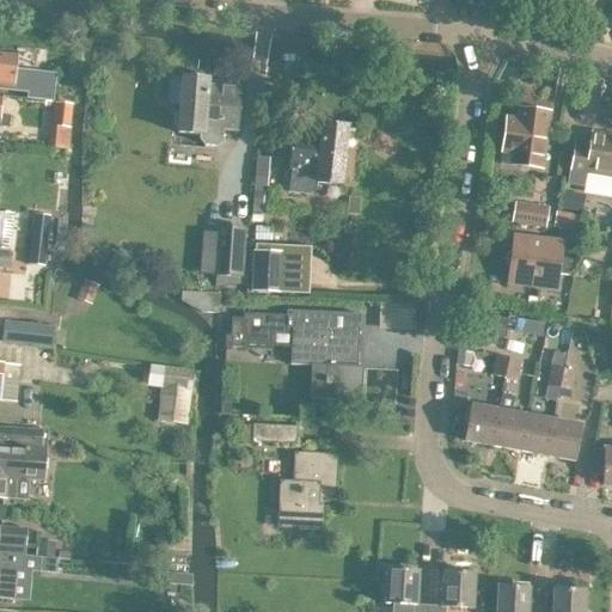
[(562,0),(582,13),(589,0),(562,0)]
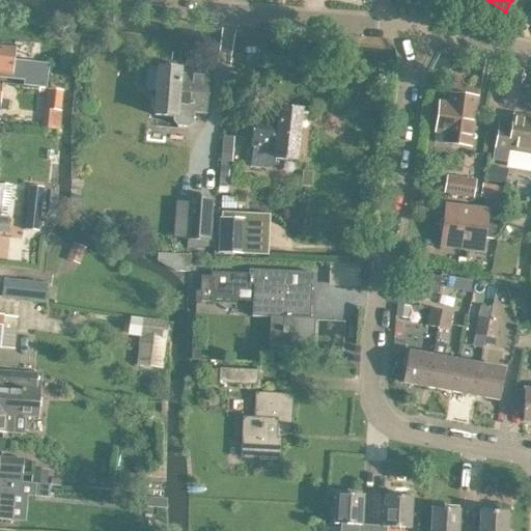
[(47,64),(10,60),(12,48),(0,46),(0,77),(9,79),(24,80),(23,85),(45,87),(47,64)]
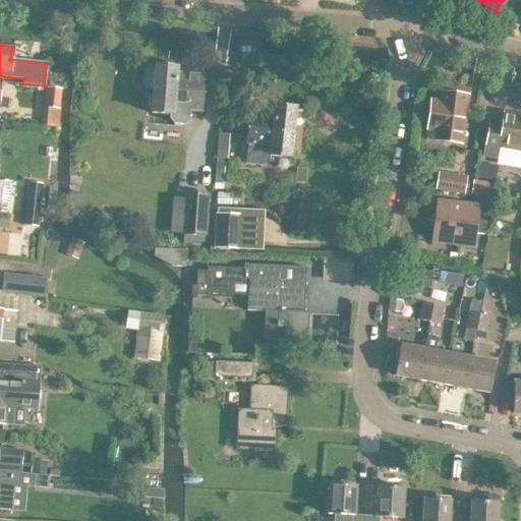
[(188,121),(189,109),(200,110),(204,76),(176,72),(176,69),(172,69),(172,68),(169,64),(163,63),(159,67),(159,68),(155,67),(155,70),(147,69),(142,72),(141,85),(145,90),(152,91),(150,112),(169,114),(169,119),(172,124),(183,126),(188,121)]
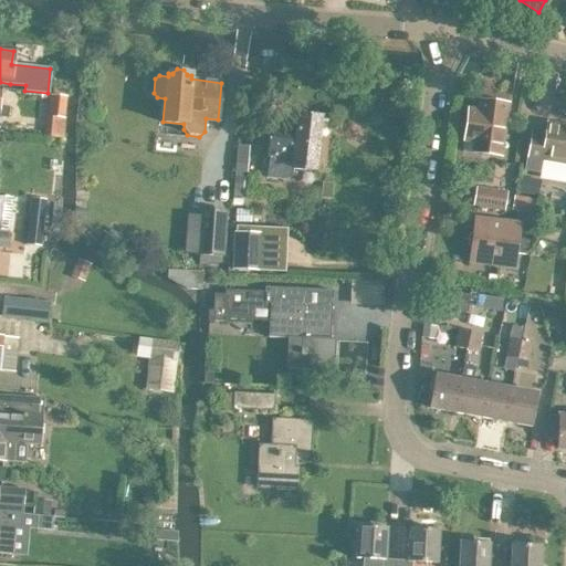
[(505,81),(483,77),(480,94),(502,97),(505,81)]
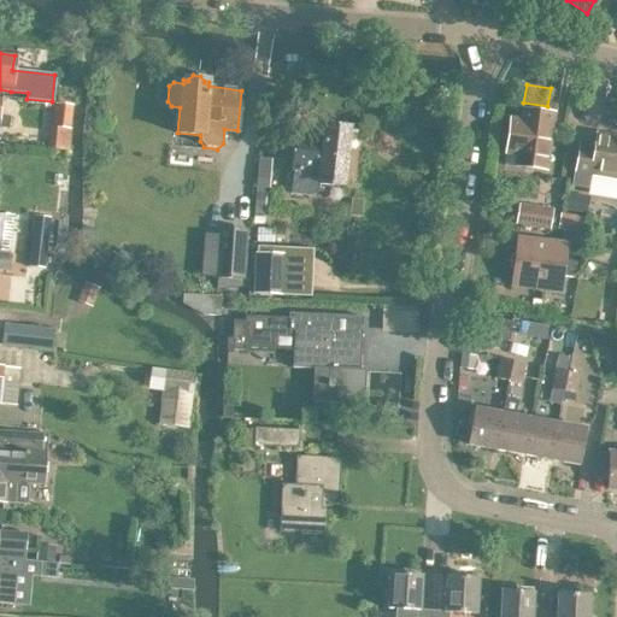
[(0,127),(10,129),(11,115),(3,113),(5,98),(0,97),(0,127)]
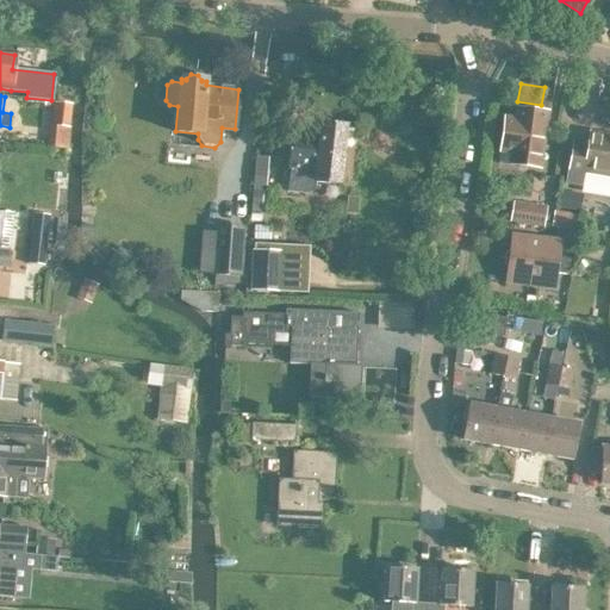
[(54,103),(51,126),(69,129),(72,104),(54,103)]
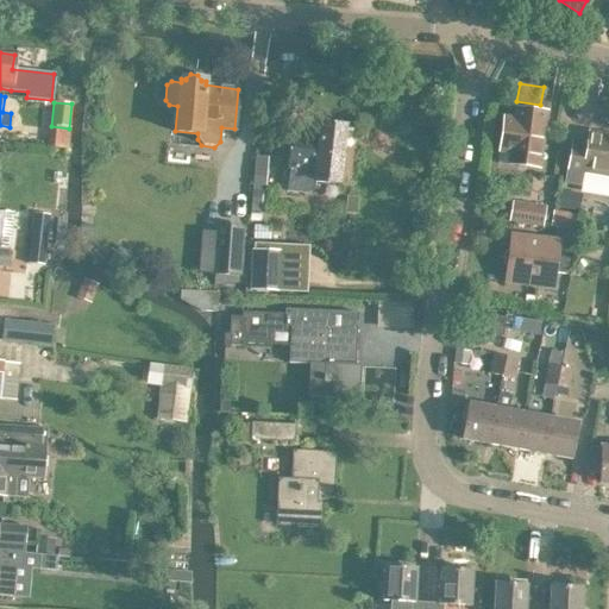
[(506,117),(501,152),(512,154),(510,164),(541,168),(548,112),(518,107),(516,119),(506,117)]
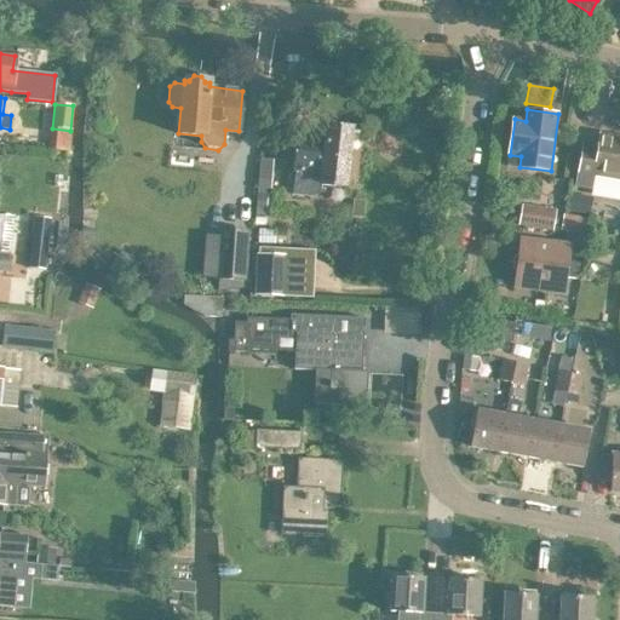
[(343,187),(349,130),(325,127),(323,137),(298,133),(291,194),(314,196),(315,183),(343,187)]
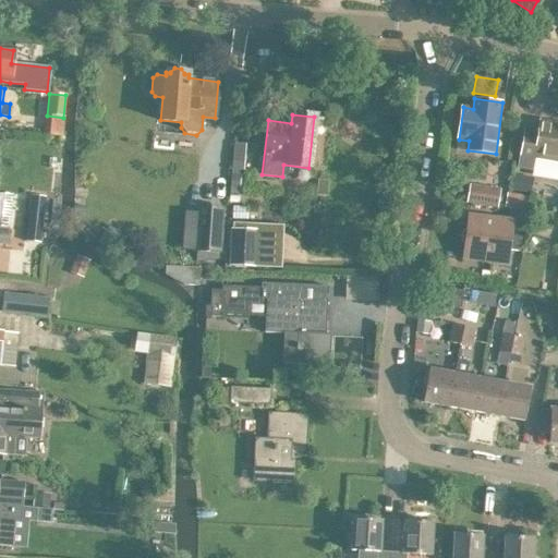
[(45,116),(43,134),(61,136),(63,118),(47,116),(45,116)]
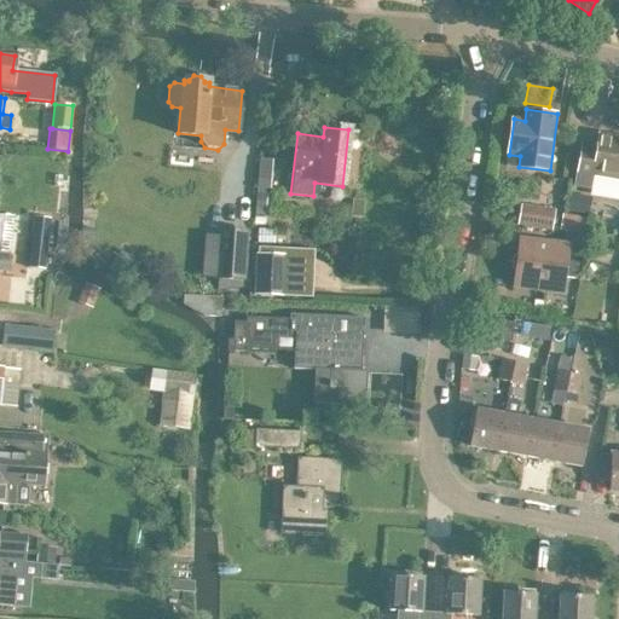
[(580,145),(573,186),(618,191),(618,136),(597,133),(595,148),(580,145)]
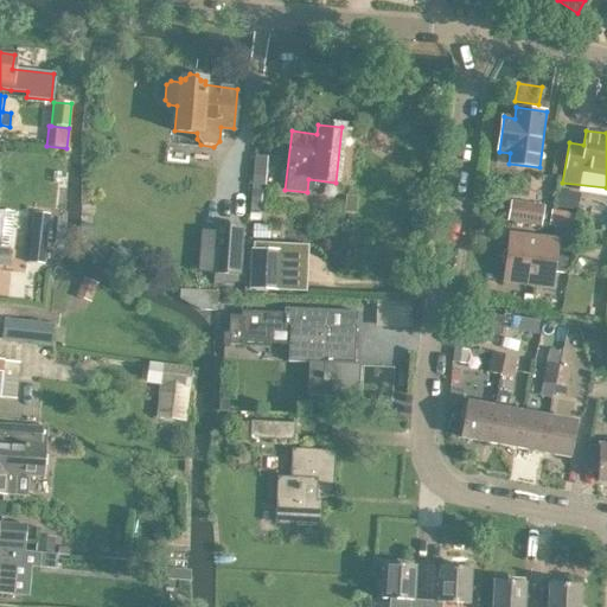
[(251,155),(248,204),(259,205),(260,189),(262,189),(264,155),(251,155)]
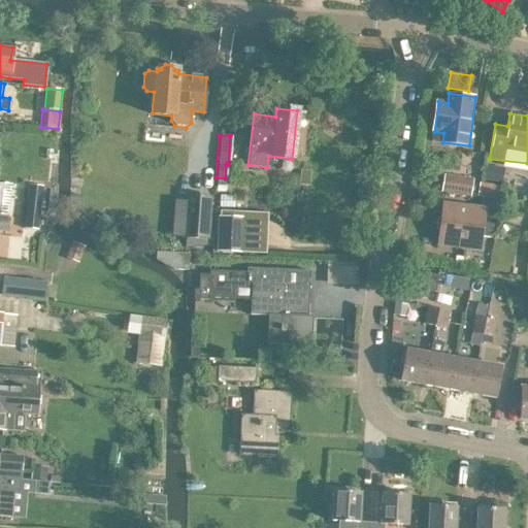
[(485,165),(483,178),(502,182),(504,168),(485,165)]
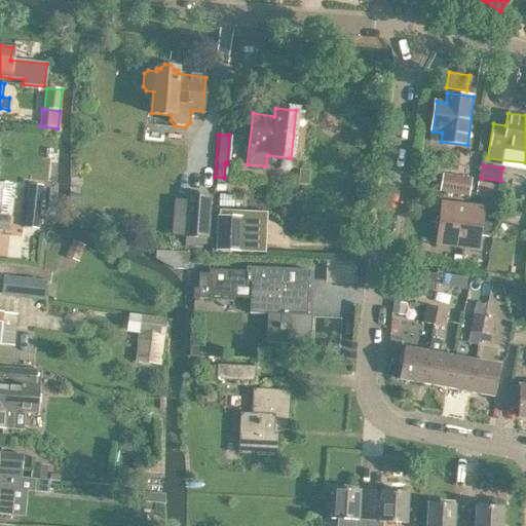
[(299,168),(298,183),(307,184),(308,170),(299,168)]
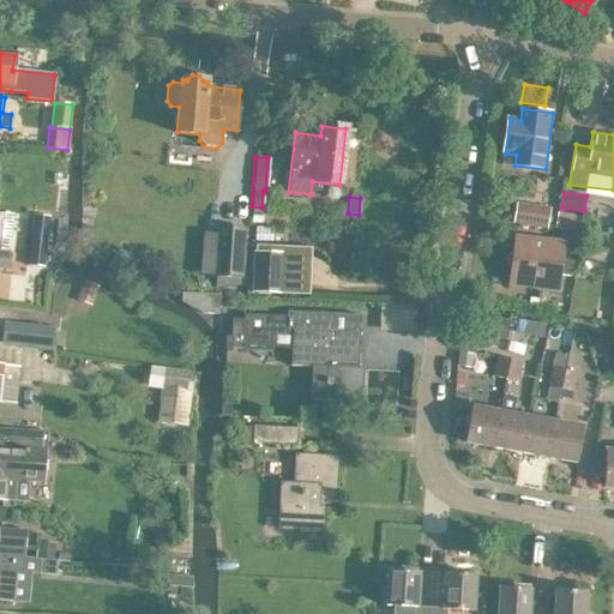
[(515,222),(547,228),(551,210),(517,204),(515,222)]
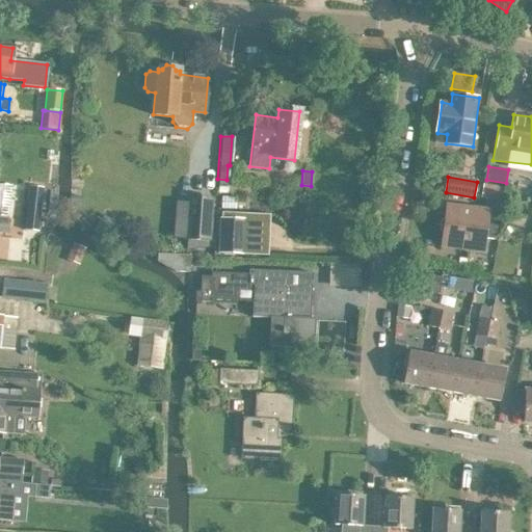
[(219,183),(218,192),(227,192),(228,183),(219,183)]
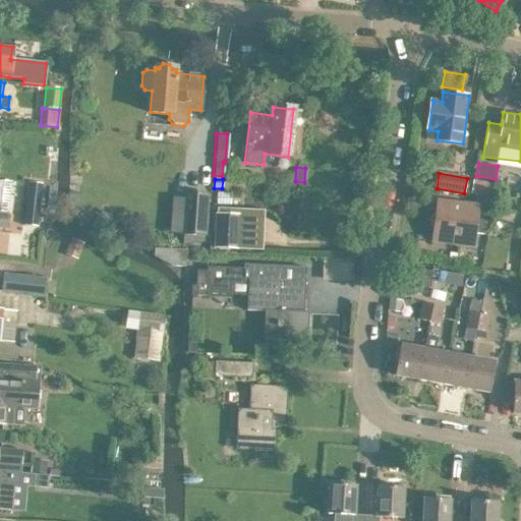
[(470,191),(490,195),(493,183),(472,180),(470,191)]
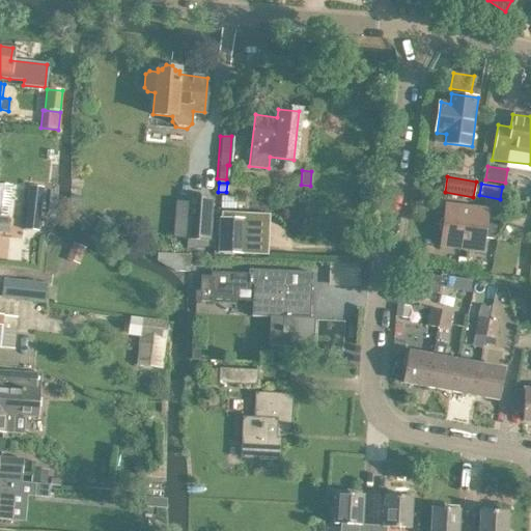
[(47,210),(40,210),(40,207),(27,206),(25,229),(38,230),(38,231),(45,231),(47,213),(57,214),(58,191),(49,191),(47,210)]
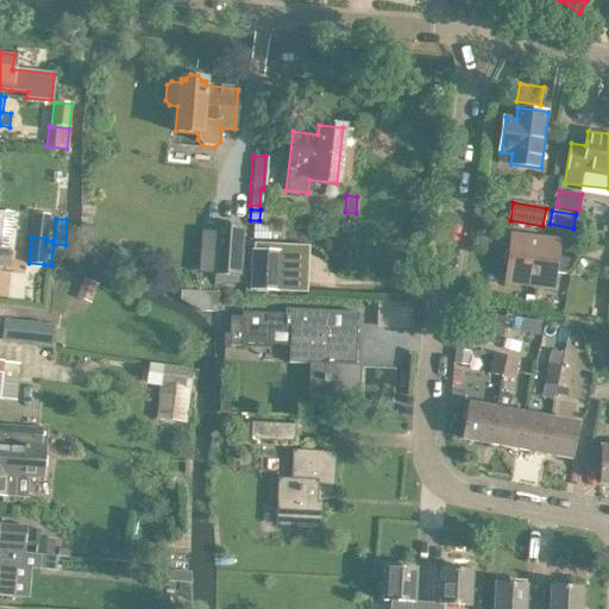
[(79,231),(79,237),(80,237),(92,238),(92,224),(80,224),(80,225),(79,231)]
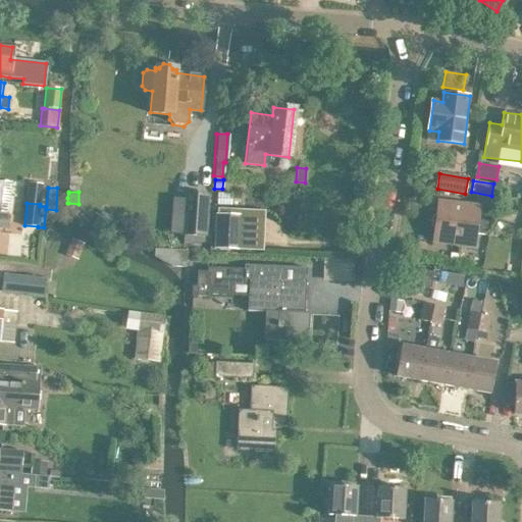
[(206,235),(209,193),(185,192),(181,233),(206,235)]
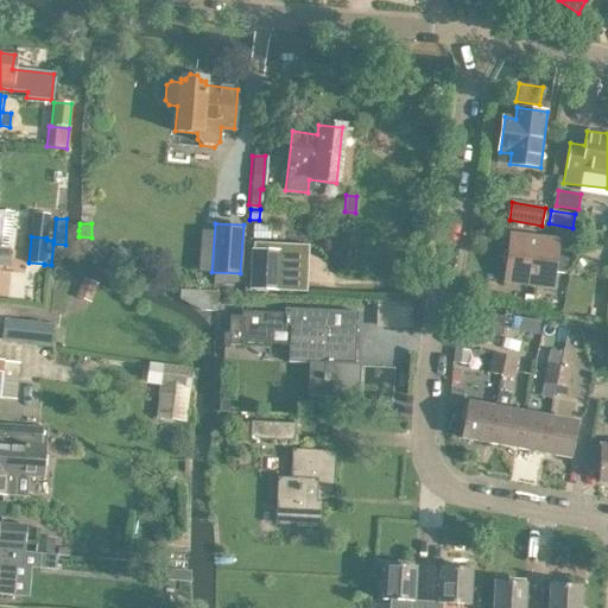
[(0,265),(6,267),(8,251),(10,251),(12,229),(0,228),(0,265)]
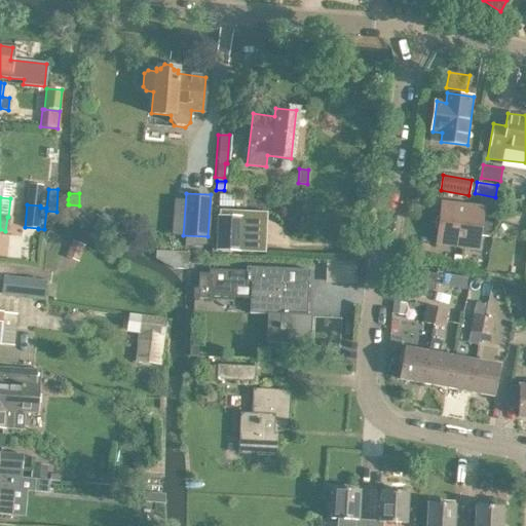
[(492,224),(493,210),(442,203),(440,216),(436,218),(435,228),(439,231),(437,245),(477,250),(481,223),(492,224)]
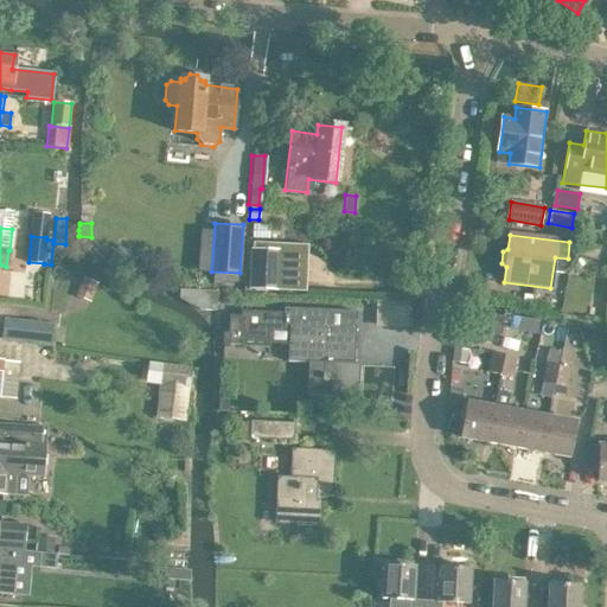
[(250,248),(249,287),(278,289),(279,249),(250,248)]
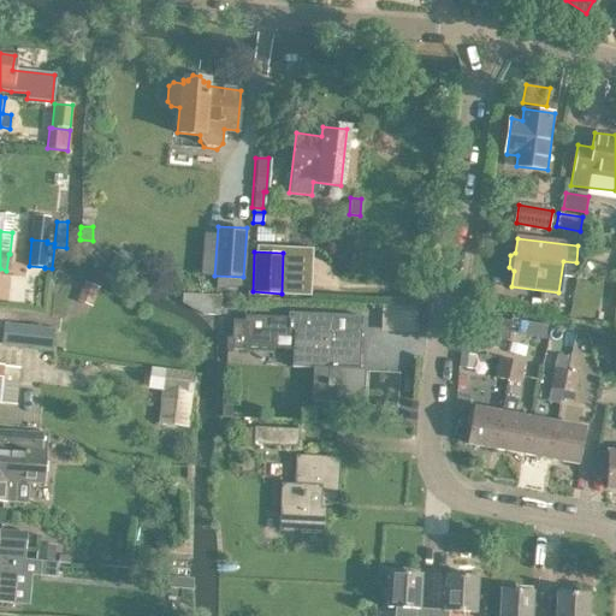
[(99,288),(83,282),(77,301),(92,307),(99,288)]
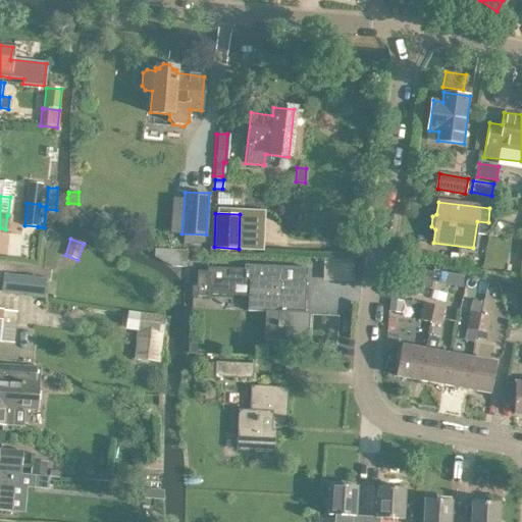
[(155,249),(154,257),(171,266),(187,267),(188,250),(155,249)]
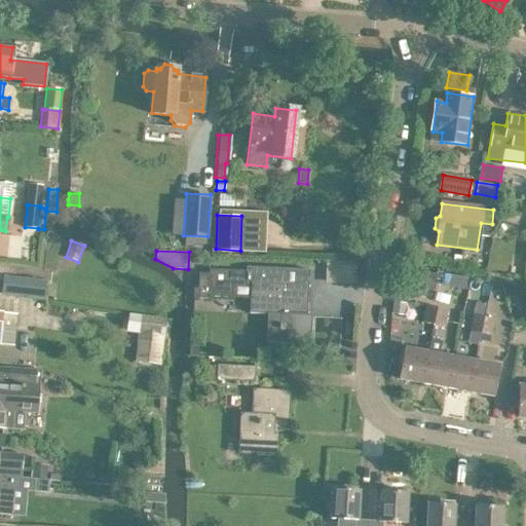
[(328,278),(358,279),(359,258),(328,257),(328,278)]
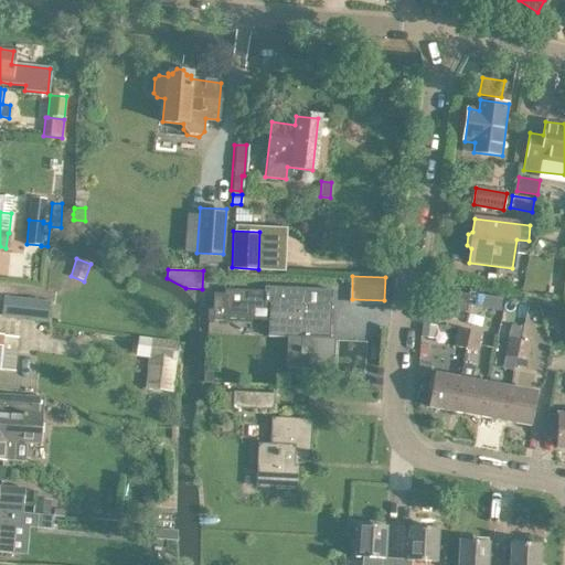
[(210,310),(204,310),(204,319),(220,320),(220,317),(266,319),(265,333),(301,337),(299,366),(332,369),(334,337),(330,337),(332,305),(332,289),(264,285),(264,290),(221,289),(221,294),(210,294),(210,310)]
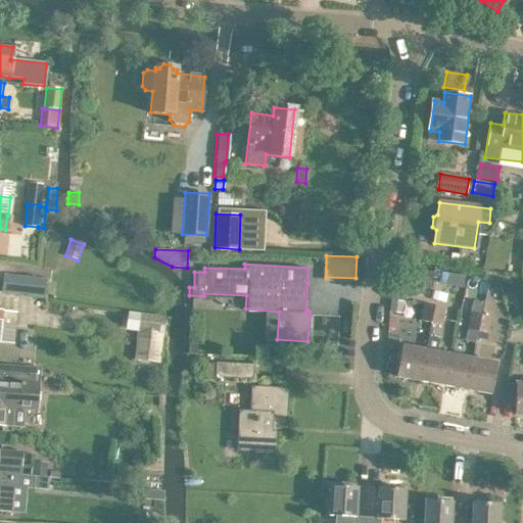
[(430,289),(433,274),(410,270),(407,285),(430,289)]
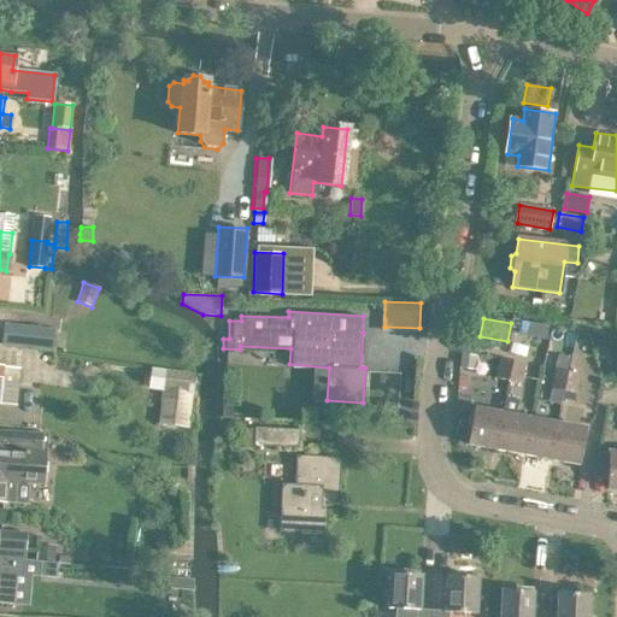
[(1,345),(53,350),(53,339),(54,328),(4,323),(3,334),(1,345)]
